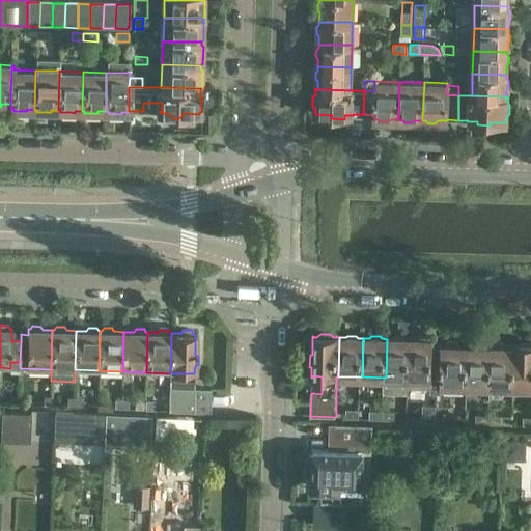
[(410,379),(411,339),(406,339),(403,337),(395,337),(393,339),(387,339),(386,378),(410,379)]
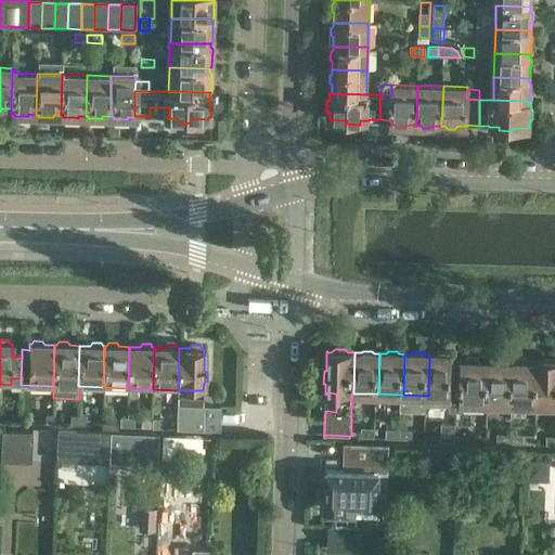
[(435,355),(429,355),(428,396),(450,396),(451,365),(451,356),(449,356),(446,353),(438,352),(435,355)]
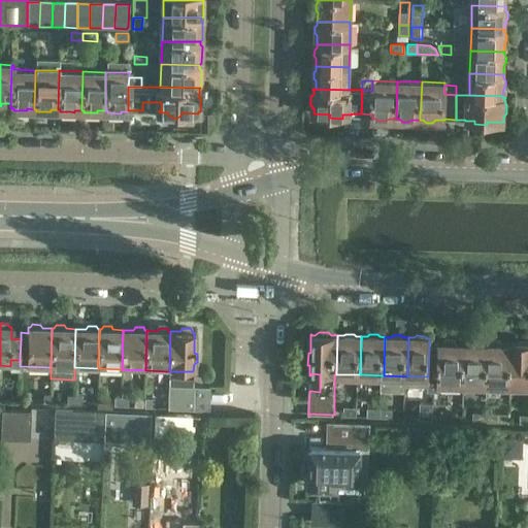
[(462,384),(463,344),(456,344),(453,340),(444,340),(441,344),(439,344),(439,349),(429,348),(428,376),(428,391),(438,392),(439,384),(462,384)]
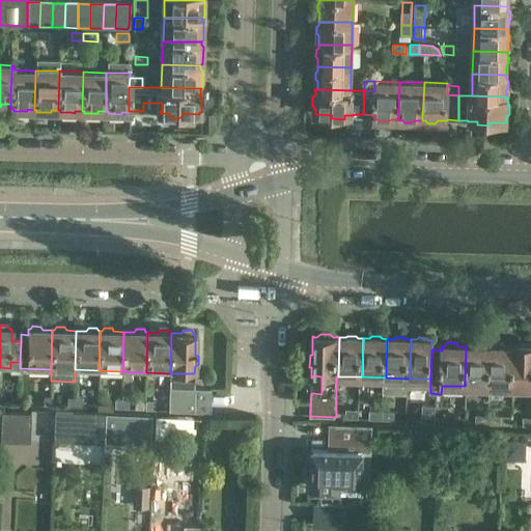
[(488,387),(490,347),(482,347),(479,343),(471,342),(468,346),(466,346),(465,386),(488,387)]
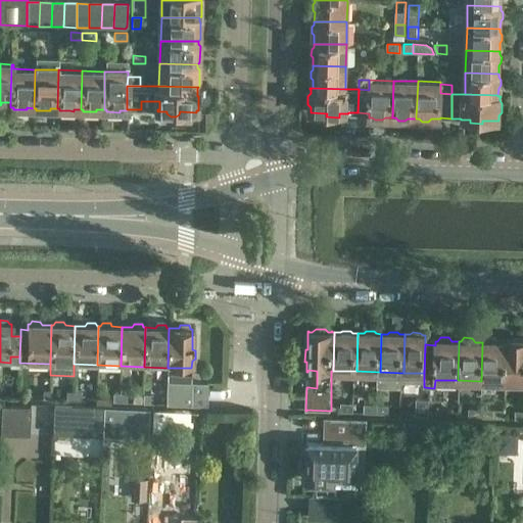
[(505,382),(506,343),(497,342),(495,338),(487,338),(484,342),(482,342),(481,381),(505,382)]
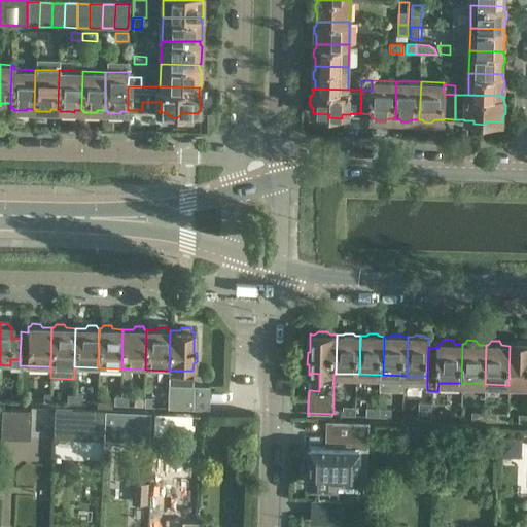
[(526,385),(526,343),(526,344),(525,342),(518,342),(517,344),(512,344),(513,342),(510,341),(510,346),(508,385),(526,385)]
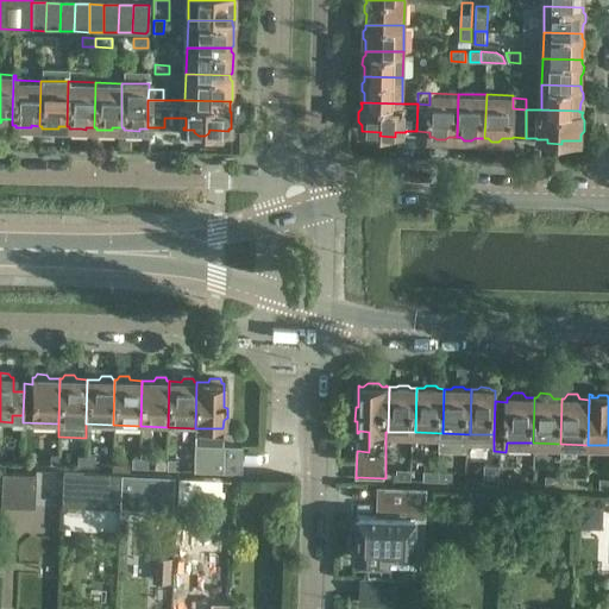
[(195,445),(195,458),(240,459),(240,447),(195,445)]
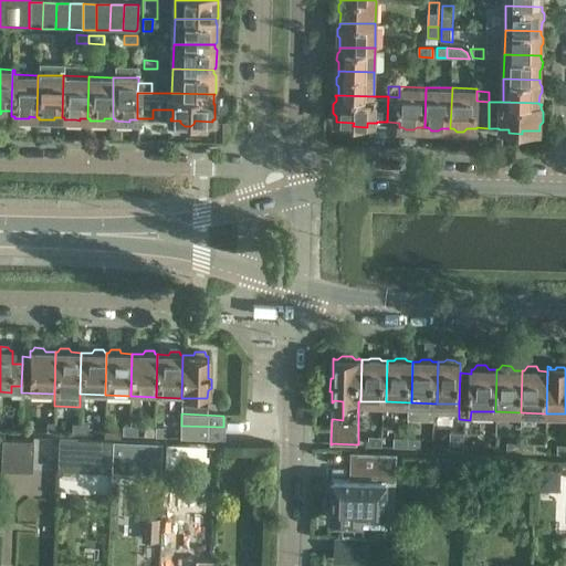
[(223,440),(223,427),(181,426),(180,438),(223,440)]
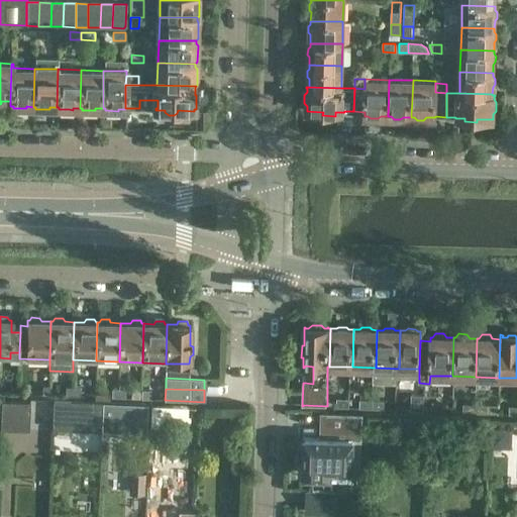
[(149,391),(142,391),(141,399),(148,399),(149,391)]
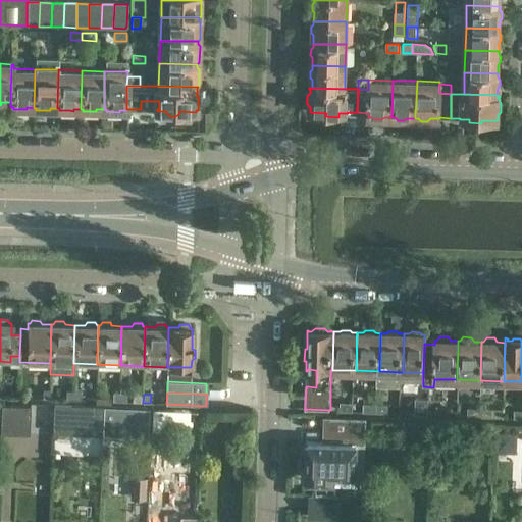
[(341,402),(341,411),(353,412),(354,403),(341,402)]
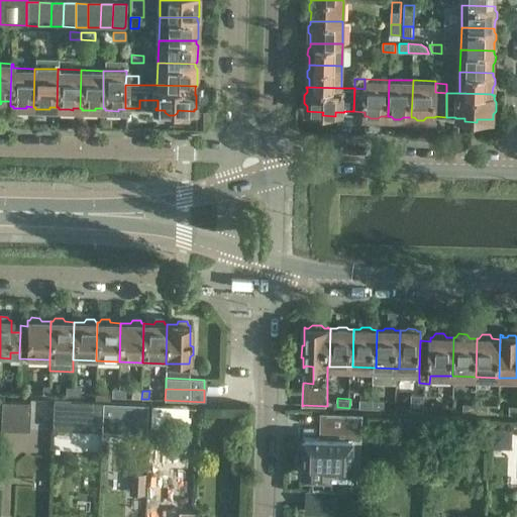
[(101,430),(102,407),(102,402),(54,400),(53,429),(101,431),(101,430)]
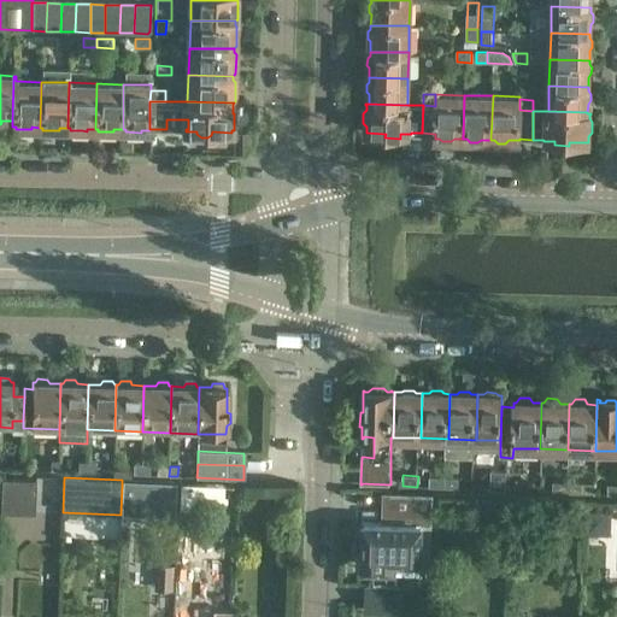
[(445,488),(445,477),(430,477),(429,487),(445,488)]
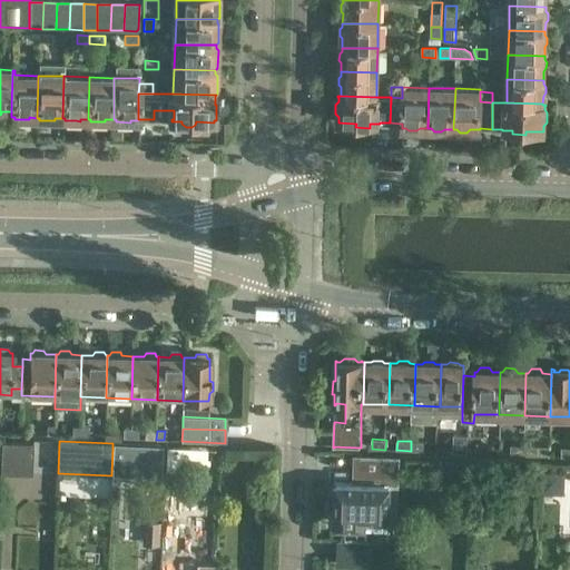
[(424,442),(411,441),(411,451),(424,451),(424,442)]
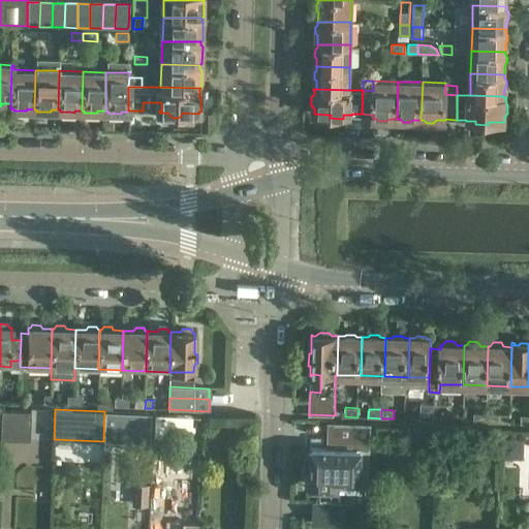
[(419,419),(432,421),(433,409),(421,409),(419,419)]
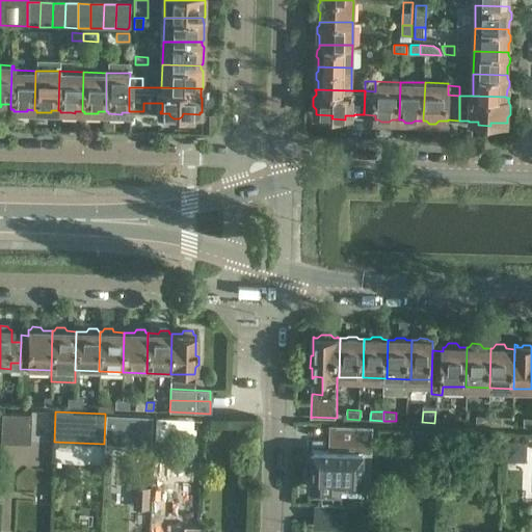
[(0,442),(29,444),(30,414),(1,413),(0,430),(0,442)]
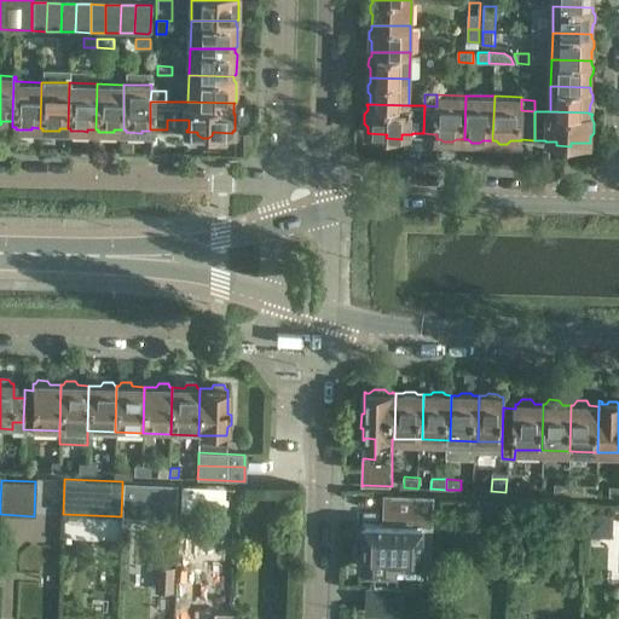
[(134,487),(122,487),(121,515),(175,519),(177,490),(145,487),(145,484),(134,482),(134,487)]
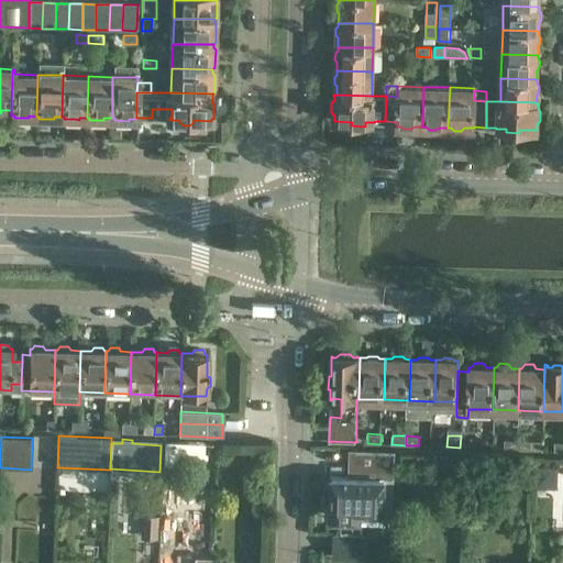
[(519,450),(519,441),(506,440),(505,449),(519,450)]
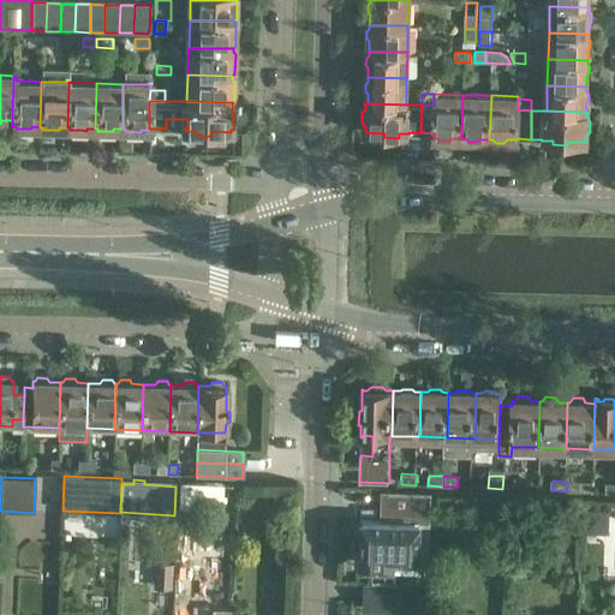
[(581,482),(567,482),(567,491),(580,491),(581,482)]
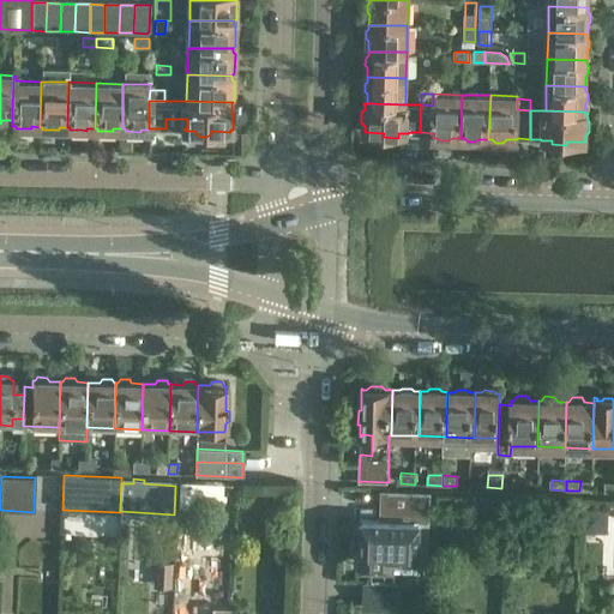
[(222,504),(222,485),(180,482),(179,501),(222,504)]
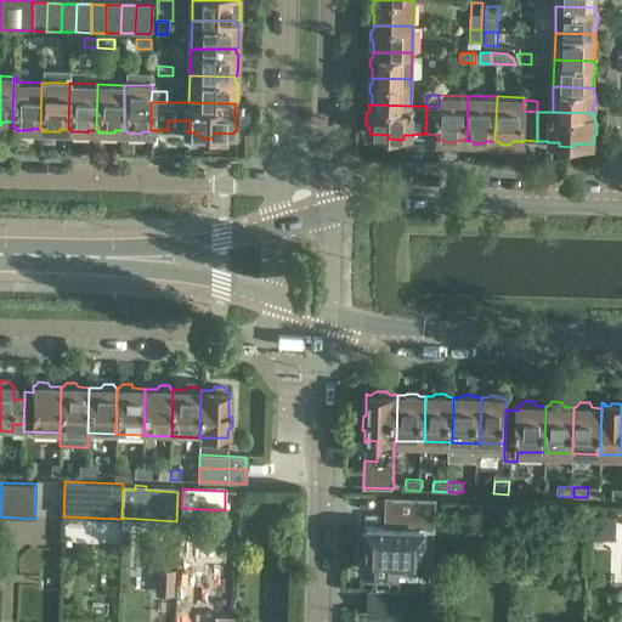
[(388,527),(365,526),(365,543),(367,543),(366,564),(368,564),(368,572),(397,574),(399,565),(424,566),(425,531),(433,531),(433,522),(435,522),(436,498),(393,497),(391,516),(389,516),(388,527)]
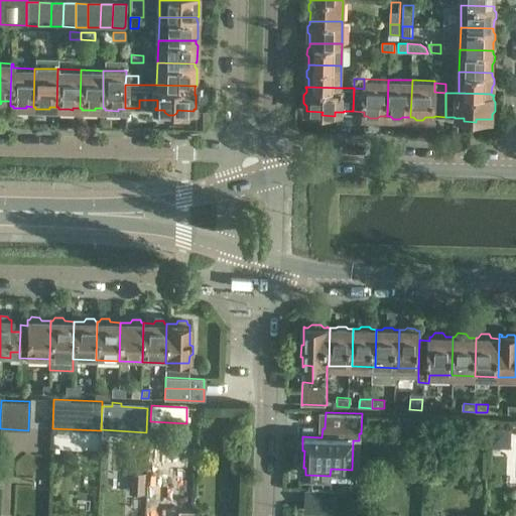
[(425,436),(425,420),(402,419),(401,435),(425,436)]
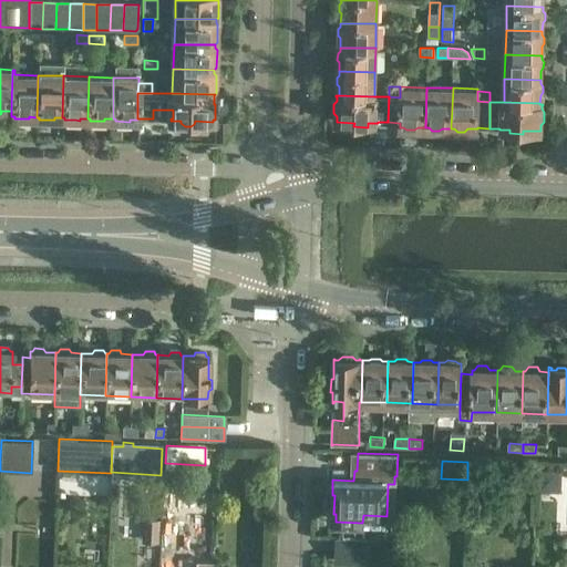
[(539,470),(539,482),(549,483),(550,470),(539,470)]
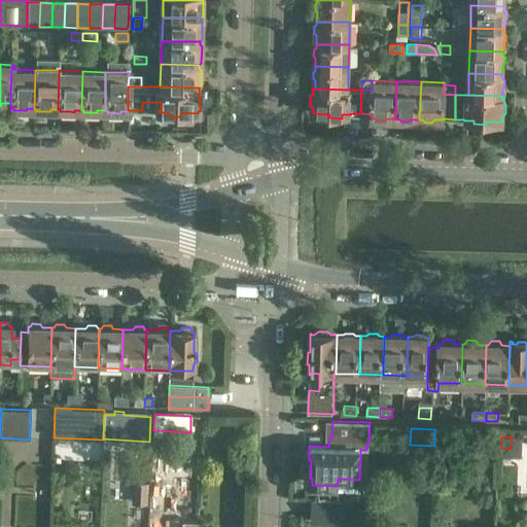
[(129,467),(129,483),(150,484),(150,468),(129,467)]
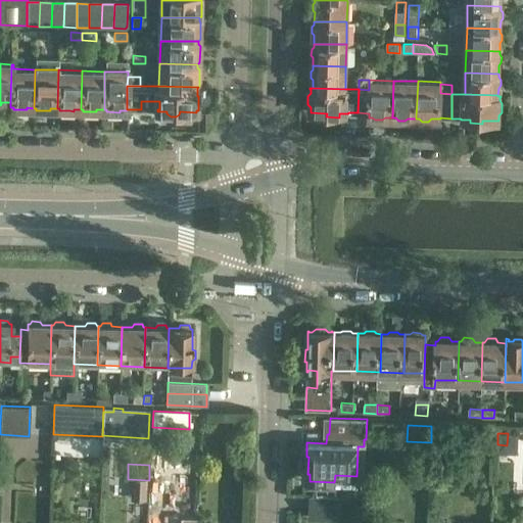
[(333,519),(334,497),(301,496),(300,518),(302,518),(302,513),(332,514),(332,519),(333,519)]
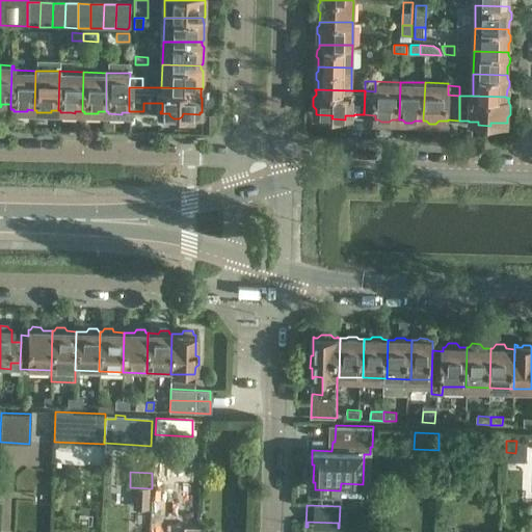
[(373,531),(374,514),(362,513),(361,531),(373,531)]
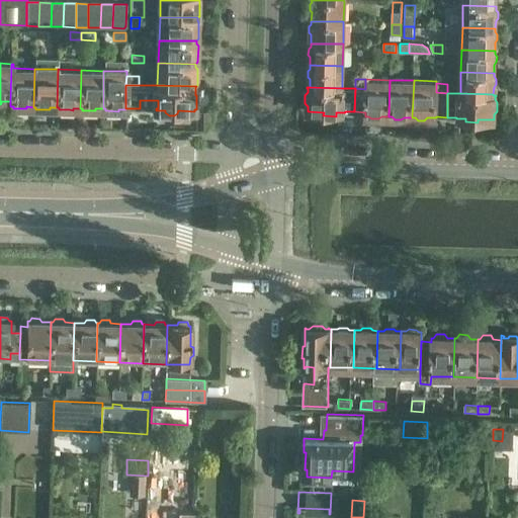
[(180,508),(179,517),(196,517),(197,509),(180,508)]
